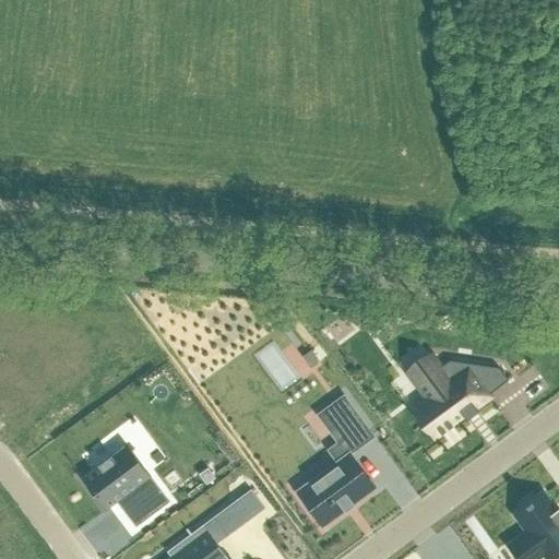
[(311,351),(304,357),(311,367),(319,361),(311,351)]
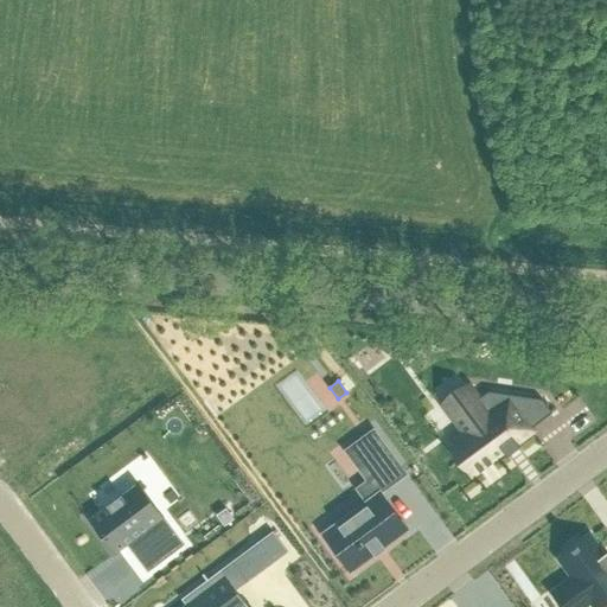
[(466,387),(443,403),(454,417),(462,429),(466,433),(451,443),(453,448),(459,455),(470,470),(471,472),(474,475),(504,453),(506,457),(521,447),(516,441),(531,430),(530,429),(553,413),(542,400),(489,391),(478,400),(467,387),(466,387)]
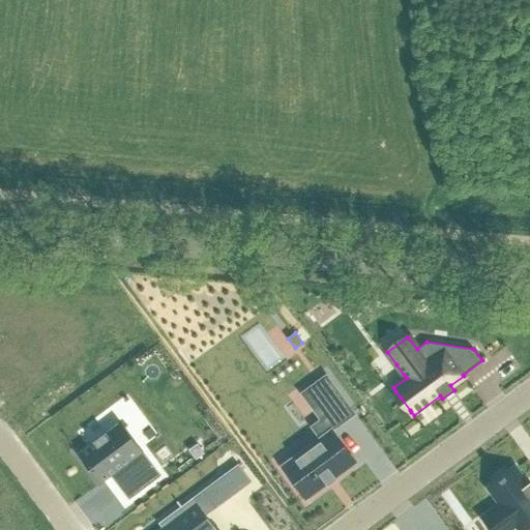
[(281,465),(305,498),(354,462),(330,430),(354,413),(324,374),(310,385),(329,411),(319,418),(310,425),(318,437),(281,465)]
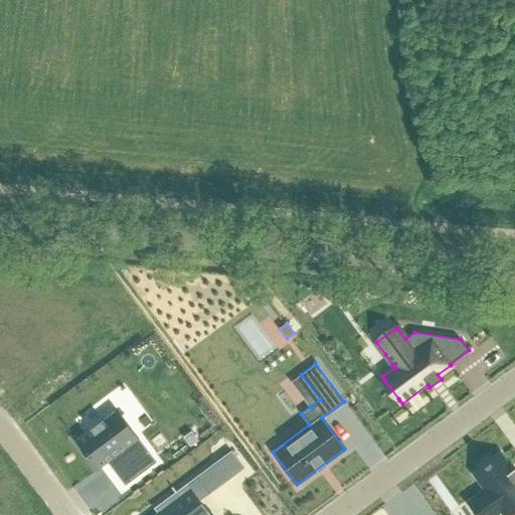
[(117,408),(74,441),(98,471),(108,463),(124,451),(141,474),(144,472),(143,470),(152,462),(154,464),(157,462),(117,408)]
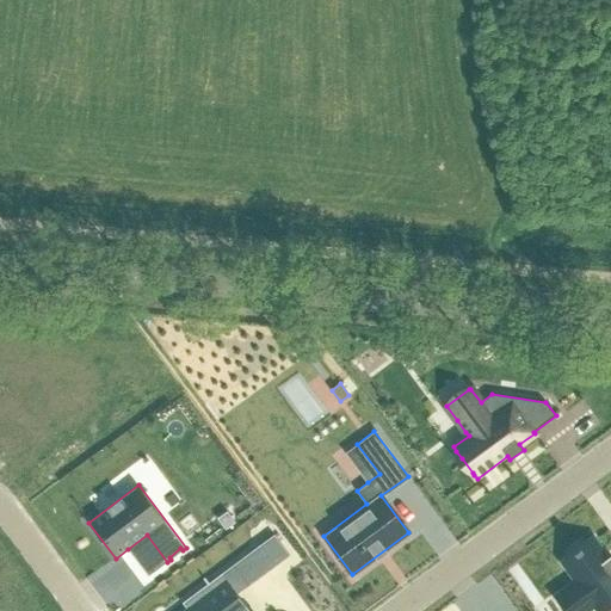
[(233,525),(226,513),(216,519),(224,531),(233,525)]
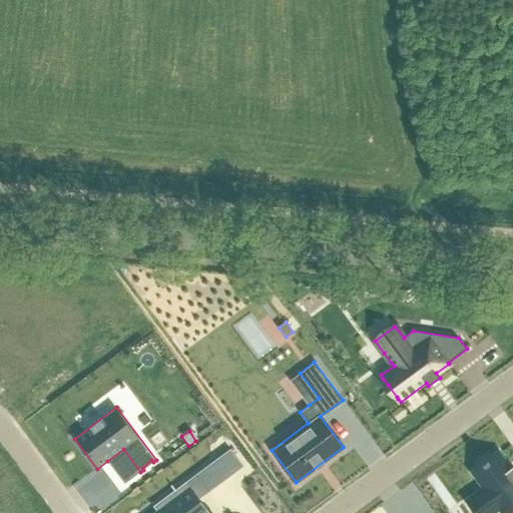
[(230,449),(218,458),(231,475),(243,467),(230,449)]
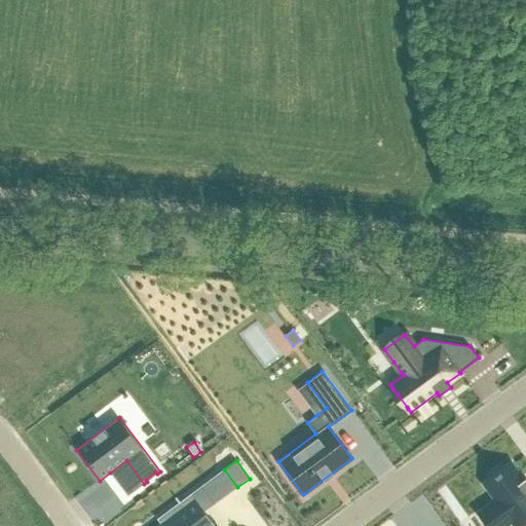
[(485,484),(494,496),(497,500),(479,514),(488,525),(503,525),(512,521),(515,525),(519,525),(525,521),(525,478),(523,481),(512,464),(485,484)]
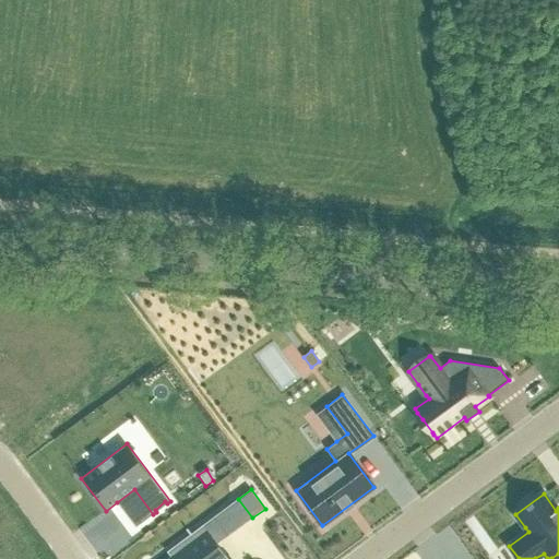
[(169,557),(166,558),(219,558),(226,555),(217,544),(206,530),(199,535),(169,557)]
